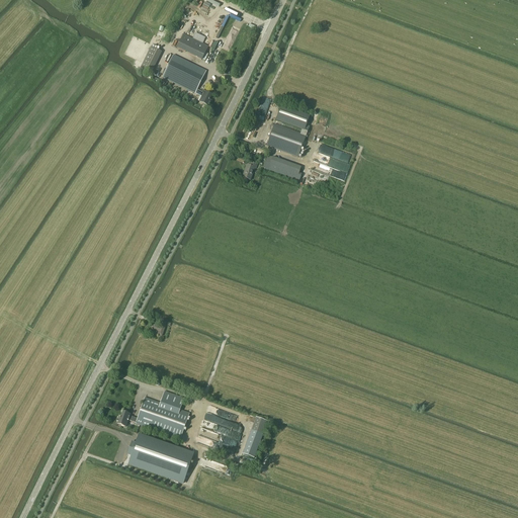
[(208,48),(193,39),(183,34),(177,49),(202,61),(208,48)]
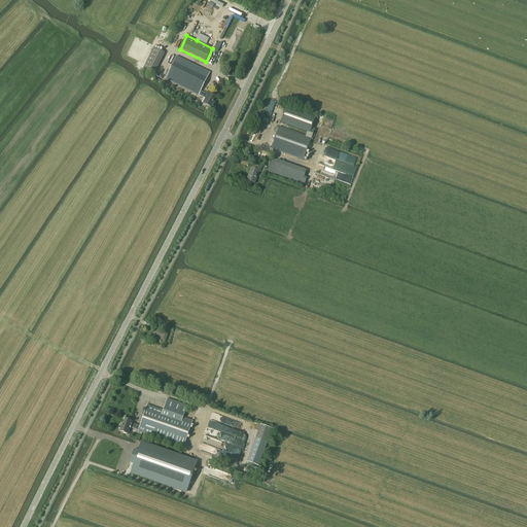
[(200,35),(197,40),(212,48),(215,42),(200,35)]
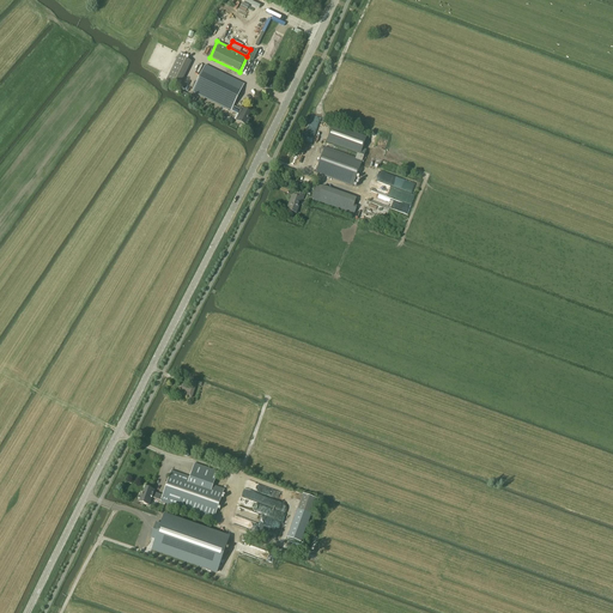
[(177,55),(167,80),(180,86),(190,61),(177,55)]
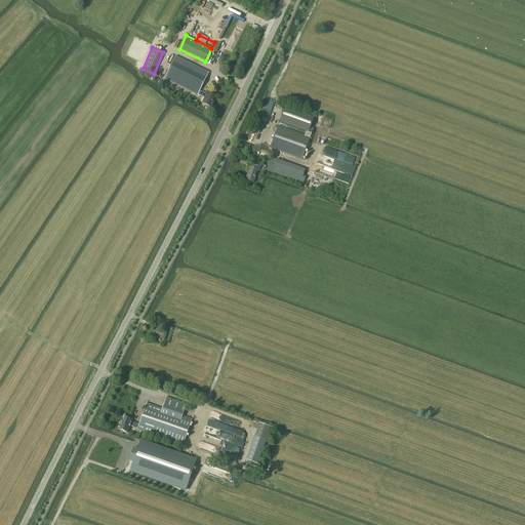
[(198,95),(200,91),(209,72),(175,55),(164,80),(197,96),(198,95)]
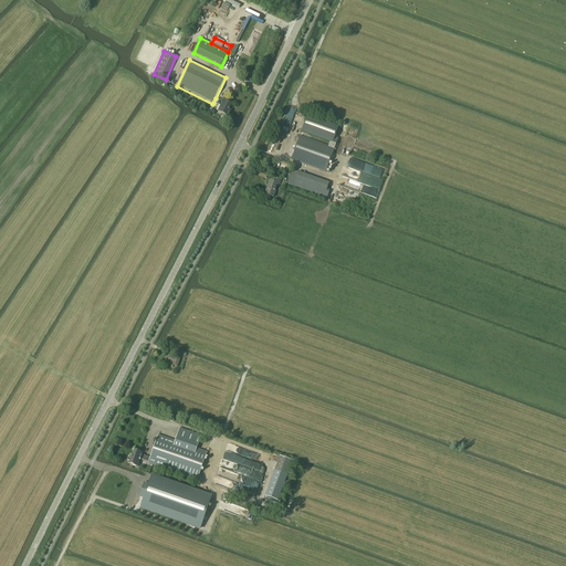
[(216,98),(213,103),(221,106),(218,113),(222,114),(222,115),(222,116),(224,117),(226,117),(227,116),(227,117),(230,111),(228,109),(230,105),(229,104),(230,103),(222,98),(221,101),(216,98)]
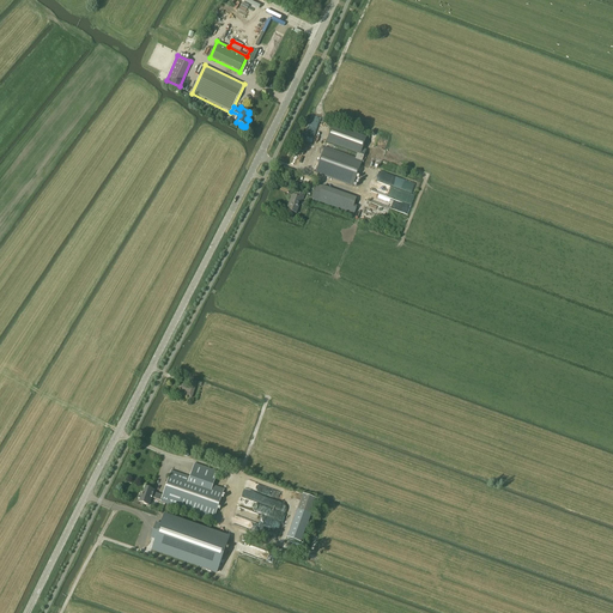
[(317,132),(321,119),(310,116),(308,129),(317,132)]
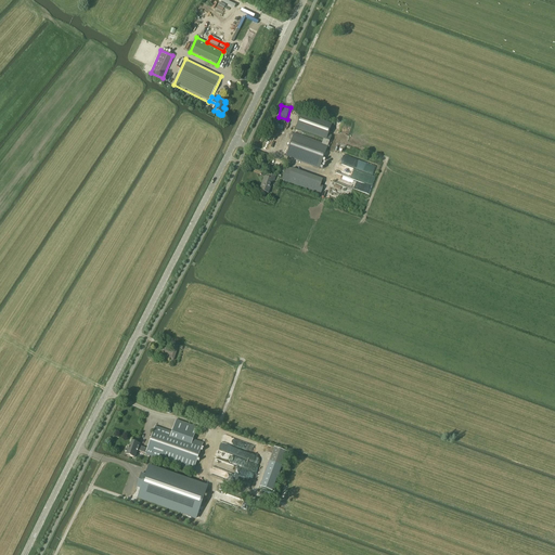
[(326,141),(328,134),(332,125),(301,114),(295,130),(323,140),(326,141)]
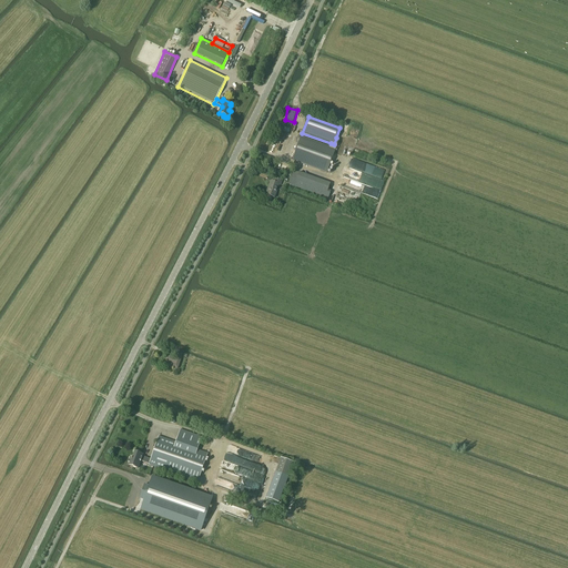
[(327,173),(332,160),(336,149),(330,146),(301,137),(292,161),(327,173)]
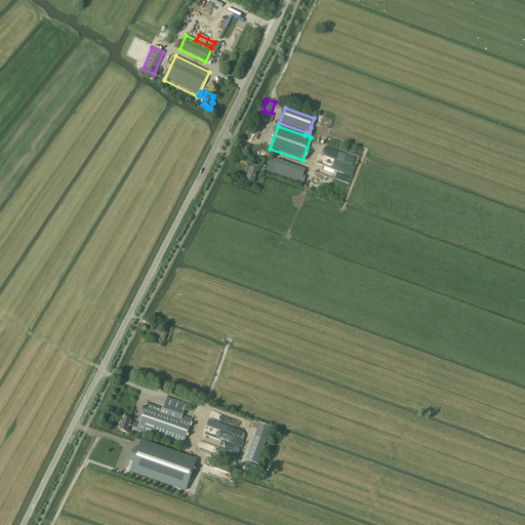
[(306,132),(305,135),(311,137),(314,128),(311,127),(309,133),(306,132)]
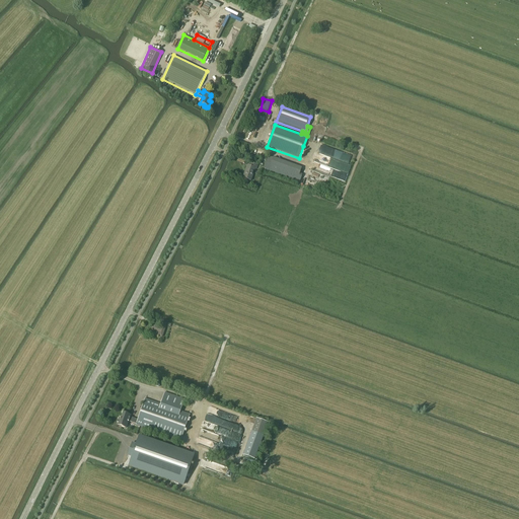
[(332,167),(313,161),(308,178),(325,184),(327,175),(346,181),(351,165),(349,164),(352,155),(320,146),(318,153),(336,158),(332,167)]
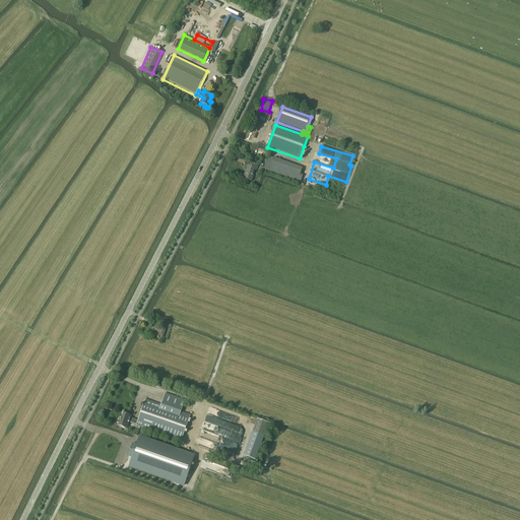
[(300,175),(302,168),(274,158),(272,166),(276,167),(274,172),(301,181),(303,175),(300,175)]
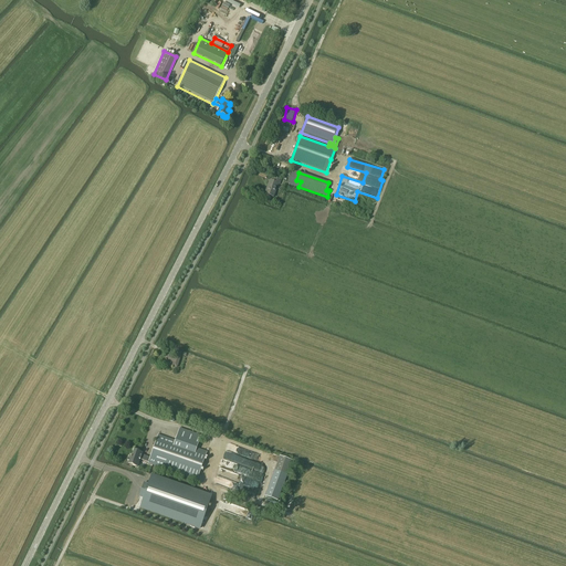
[(274,178),(272,182),(270,181),(264,195),(273,198),(278,184),(279,185),(281,180),(274,178)]
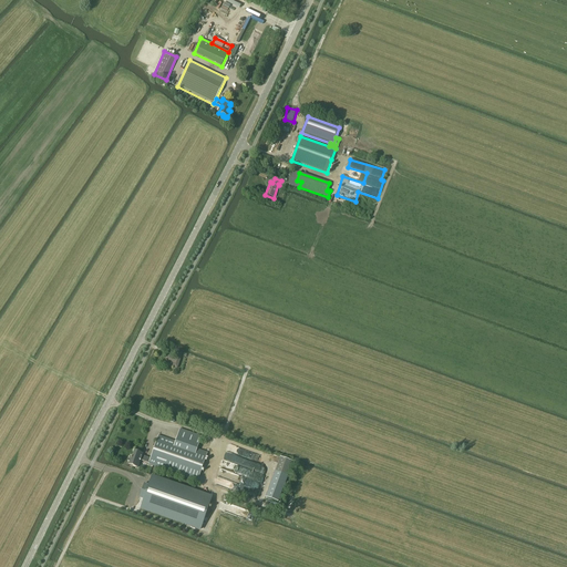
[(168,357),(167,361),(174,363),(173,367),(177,369),(181,357),(176,356),(175,359),(168,357)]
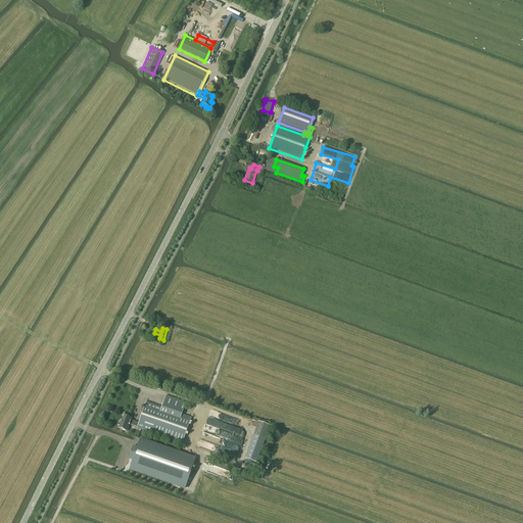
[(137,429),(182,444),(191,418),(182,414),(186,402),(165,395),(161,408),(146,401),(139,423),(137,428),(137,429)]
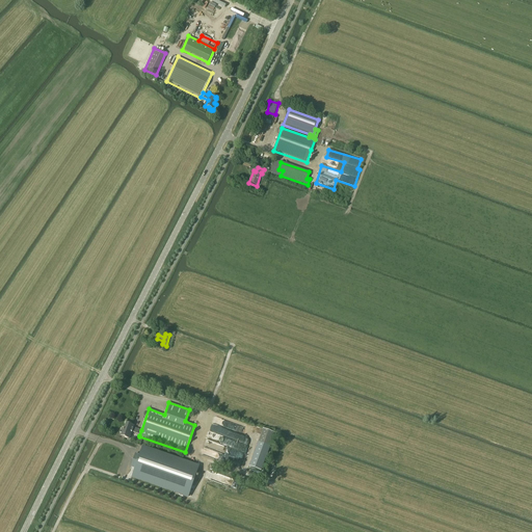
[(139,435),(141,430),(133,428),(133,426),(126,424),(124,430),(122,429),(120,435),(129,439),(131,432),(139,435)]
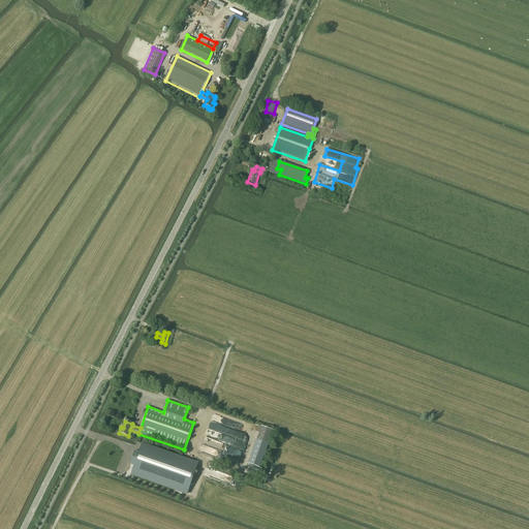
[(238,465),(248,434),(213,423),(211,430),(209,429),(204,445),(211,447),(208,456),(238,465)]
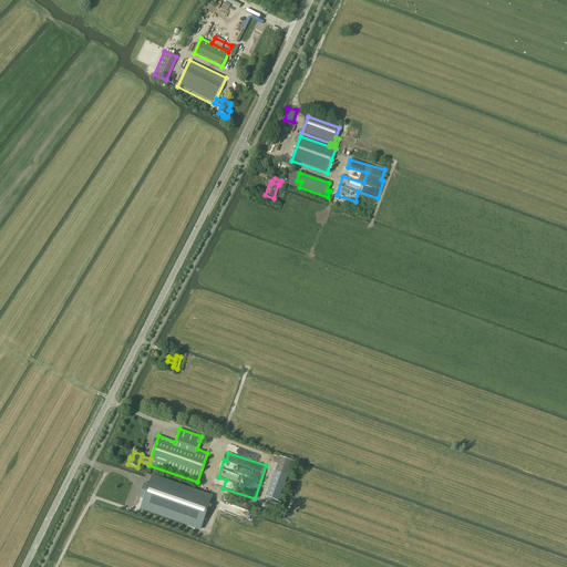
[(280,457),(275,472),(266,498),(278,503),(292,463),(280,457)]
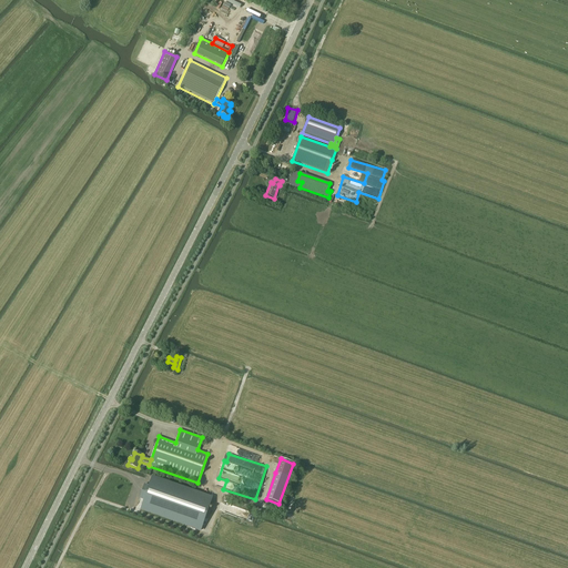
[(213,497),(152,476),(149,486),(144,485),(140,499),(143,500),(140,510),(201,531),(213,497)]
